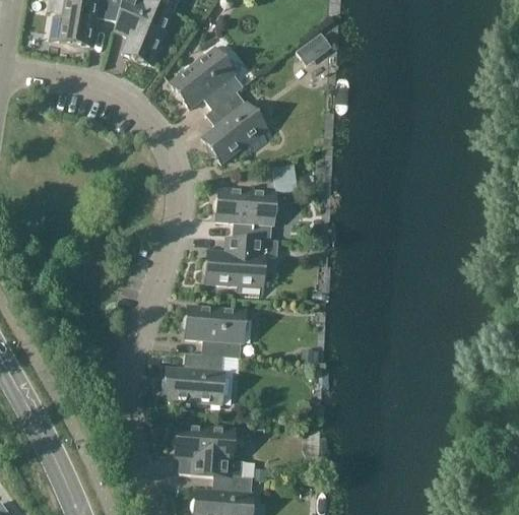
[(66,0),(63,15),(55,14),(51,38),(90,45),(95,16),(117,20),(122,0),(66,0)]
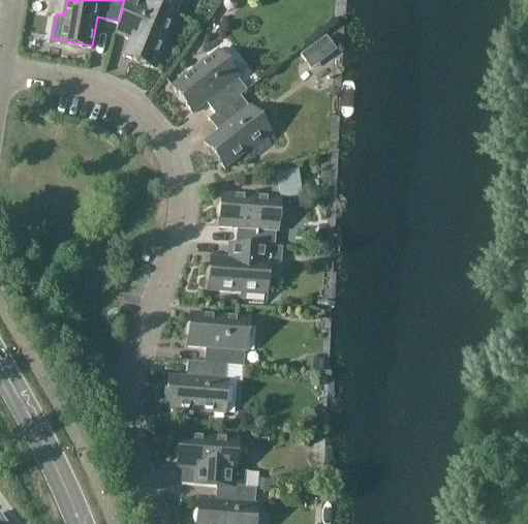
[(146,0),(124,0),(119,21),(116,31),(130,37),(124,53),(154,65),(177,12),(148,0),(146,0)]
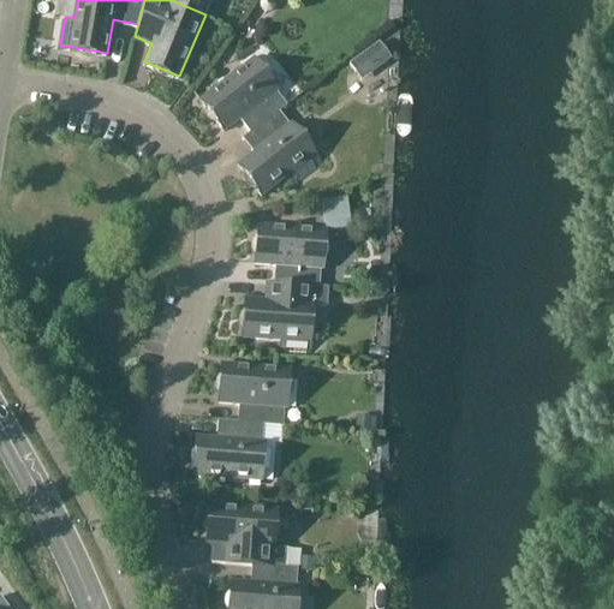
[(351,60),(359,71),(389,49),(381,39),(351,60)]
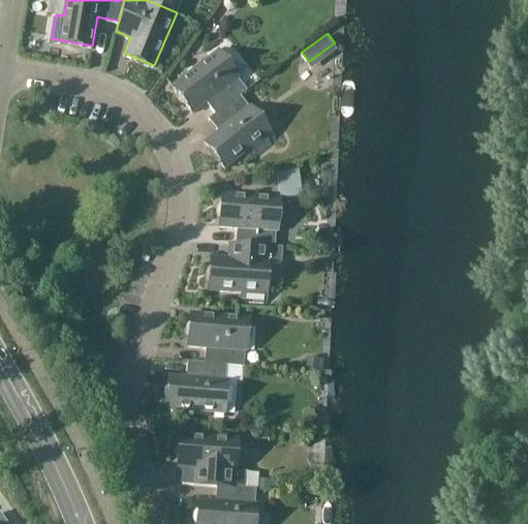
[(216,111),(241,93),(247,88),(238,75),(239,74),(218,49),(173,84),(193,110),(207,99),(216,111)]
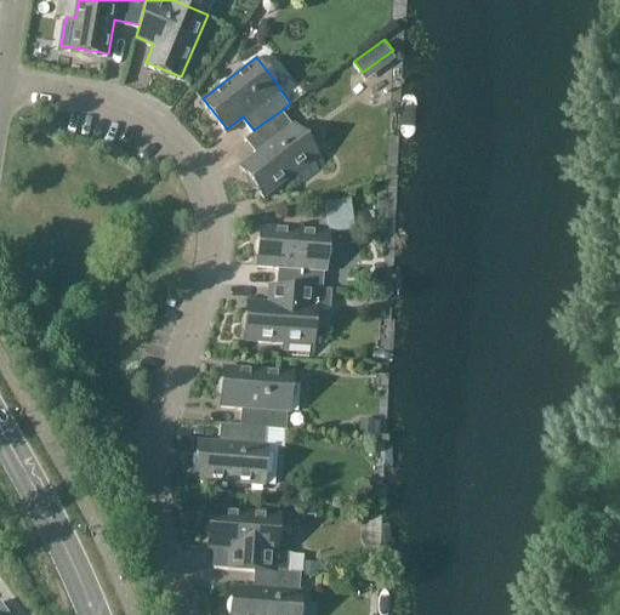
[(294,123),(283,109),(254,130),(245,136),(257,152),(242,164),(263,194),(295,171),(301,180),(325,161),(295,123),(294,123)]
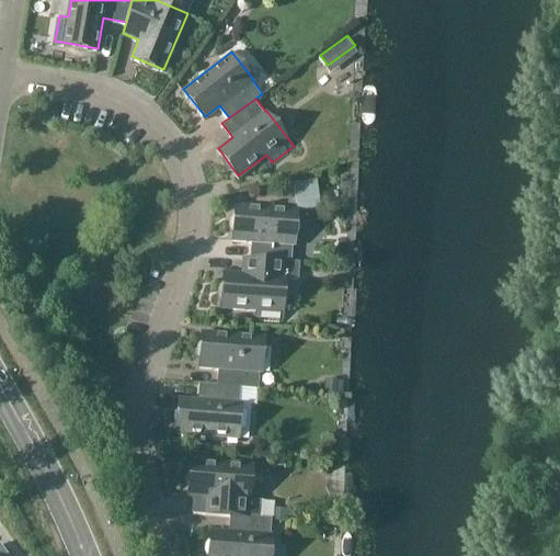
[(298,206),(321,203),(317,174),(294,178),(298,206)]
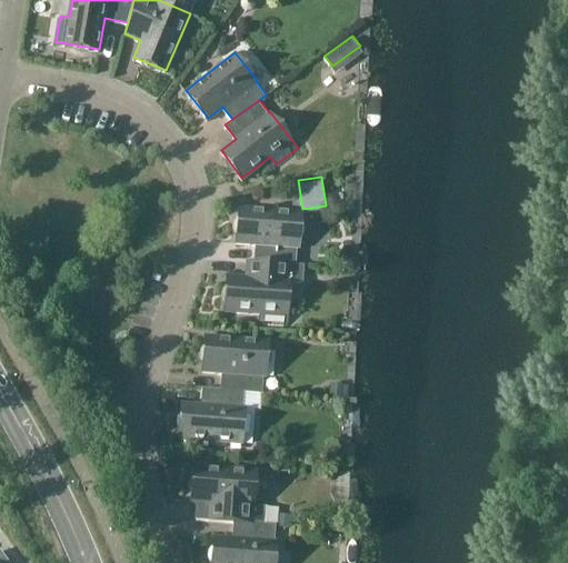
[(299,245),(301,210),(239,205),(237,241),(256,242),(255,258),(289,262),(297,262),(298,245),(299,245)]
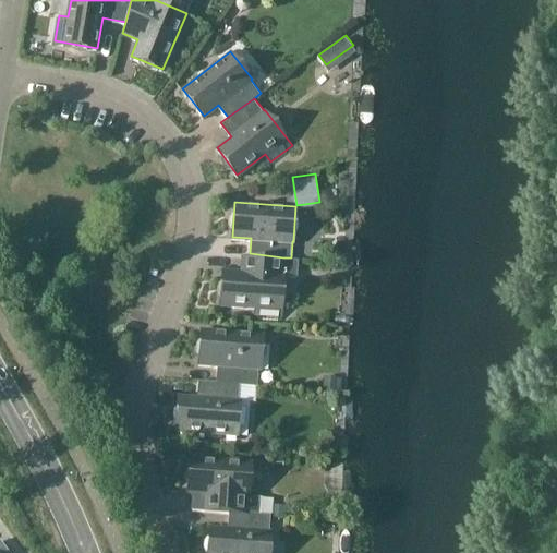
[(299,259),(291,257),(283,257),(250,253),(243,253),(242,269),(223,268),(222,303),(256,307),(255,315),(282,317),(285,274),(298,275),(299,259)]
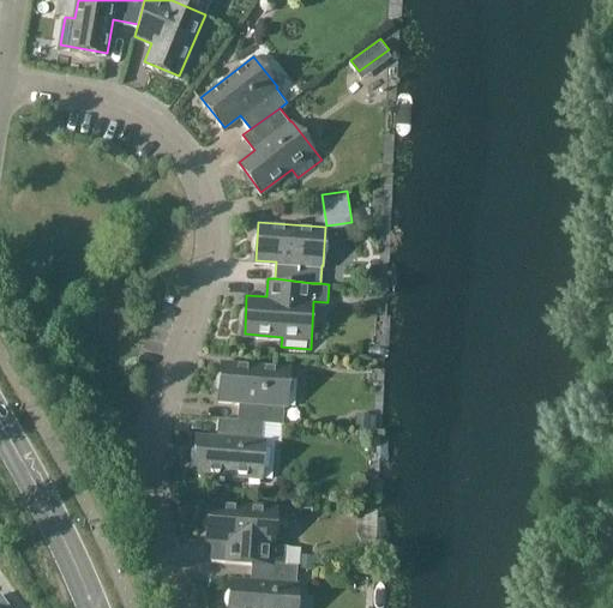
[(222,360),(220,398),(239,401),(238,417),(264,420),(283,422),(284,422),(289,366),(222,360)]
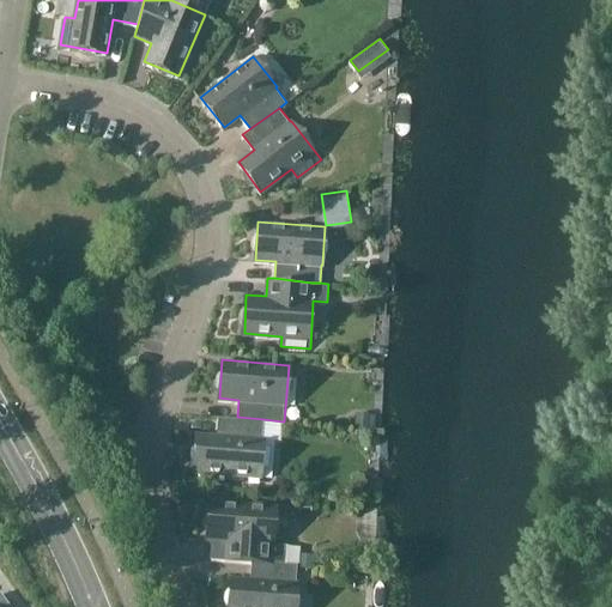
[(369,411),(358,411),(357,425),(369,426),(369,411)]
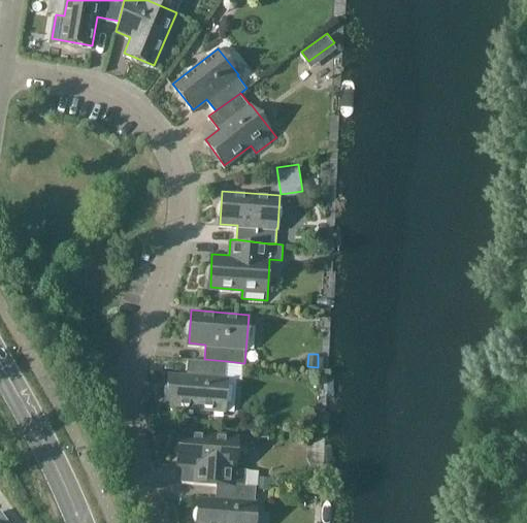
[(170,372),(167,405),(225,410),(227,377),(226,377),(227,361),(204,359),(188,357),(187,373),(170,372)]
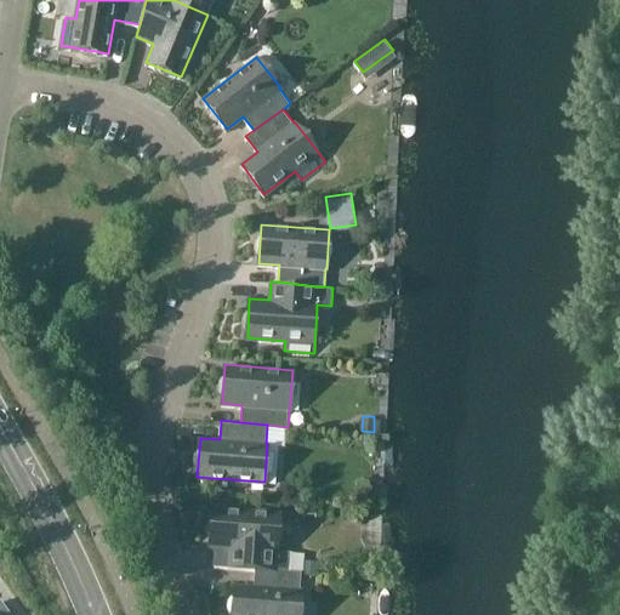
[(212,507),(210,545),(216,546),(215,564),(255,568),(290,569),(291,551),(278,550),(280,512),(212,507)]
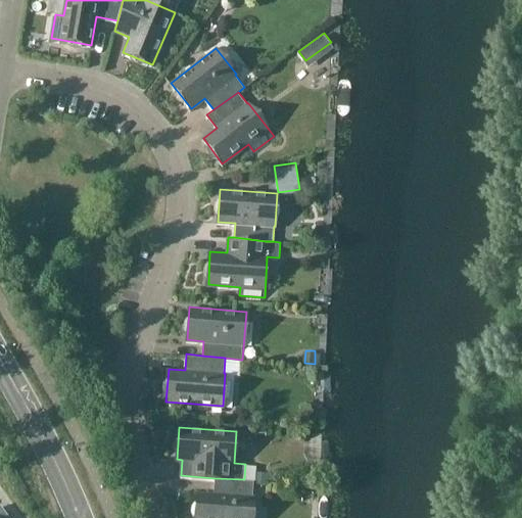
[(197,491),(194,517),(253,517),(255,497),(252,497),(253,480),(244,479),(215,478),(214,493),(206,492),(197,491)]
